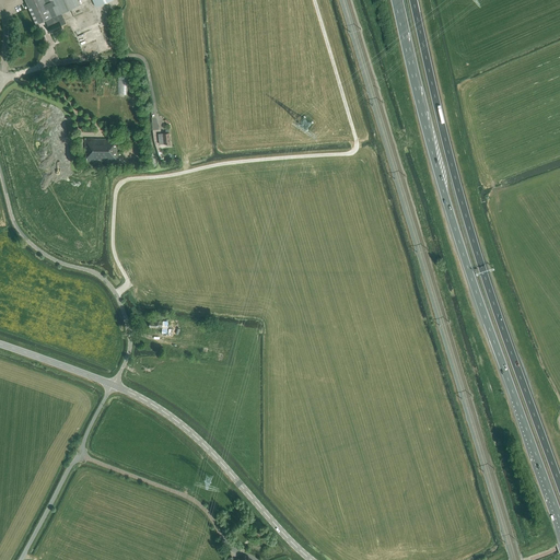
[(24,0),(35,25),(45,21),(60,13),(79,6),(78,1),(77,0),(24,0)]
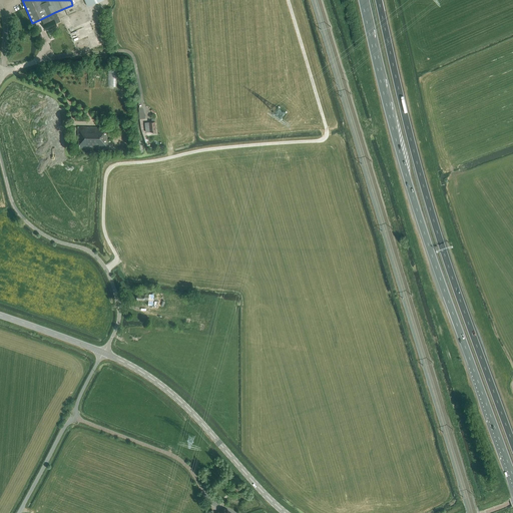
[(55,12),(41,19),(43,25),(46,31),(56,26),(56,24),(60,22),(58,18),(55,12)]
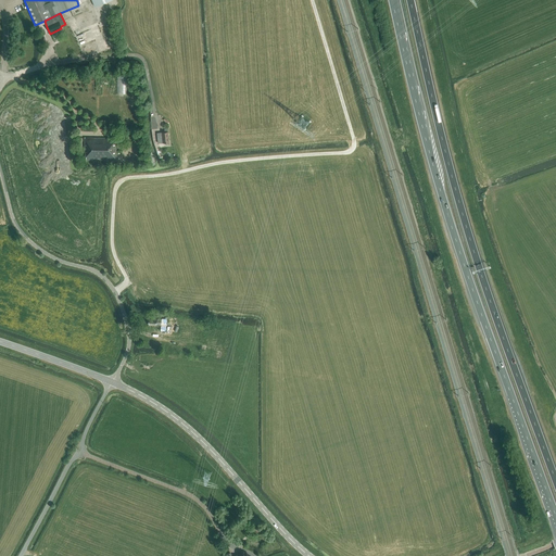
[(117,75),(118,93),(128,93),(127,75),(117,75)]
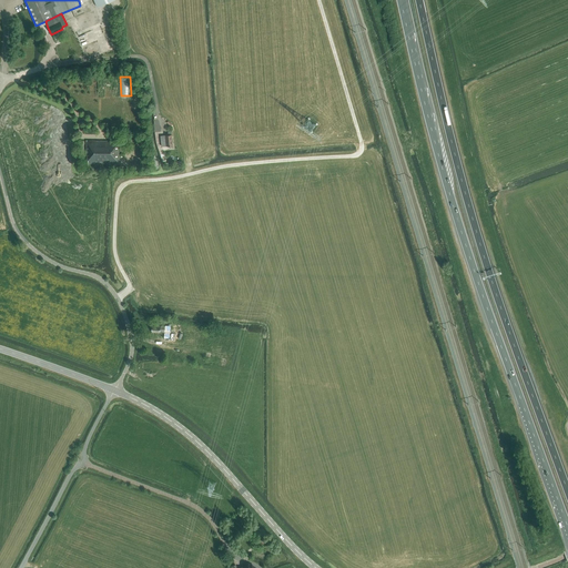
[(172,132),(169,132),(169,135),(161,137),(162,146),(173,145),(172,132)]
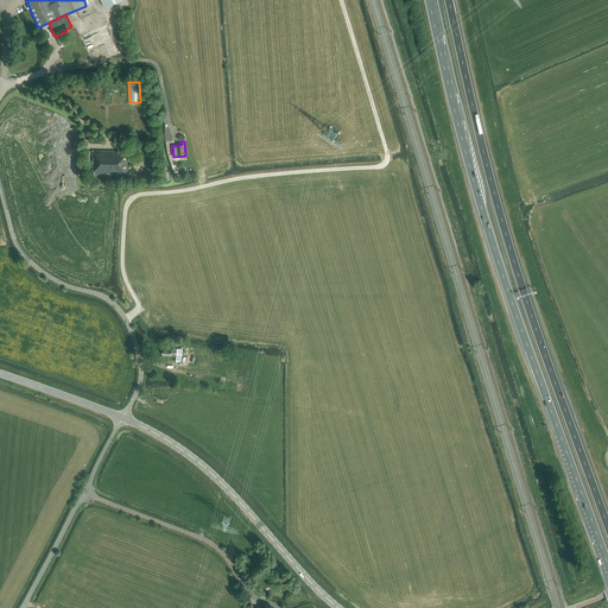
[(127,177),(127,151),(93,151),(93,169),(94,169),(94,176),(127,177)]
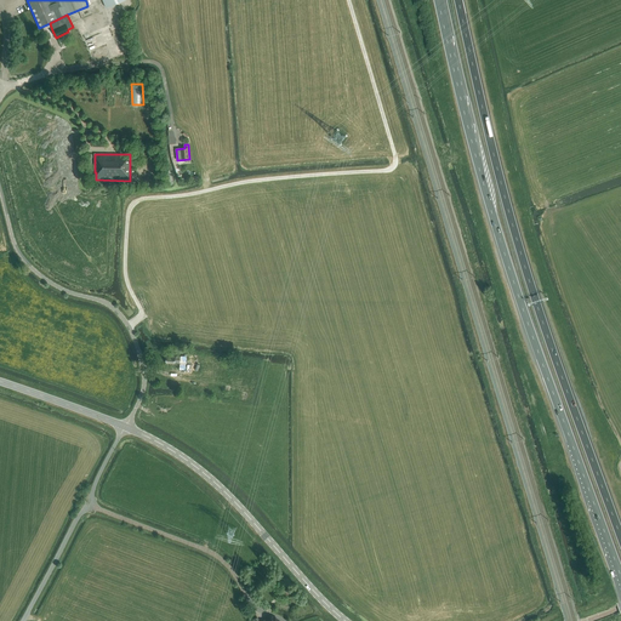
All buildings are outlined.
